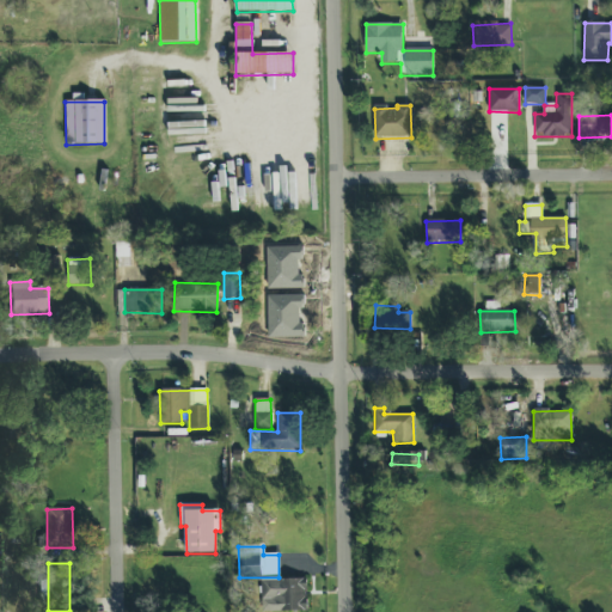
[(307,611),(306,580),(259,580),(259,611),(307,611)]
